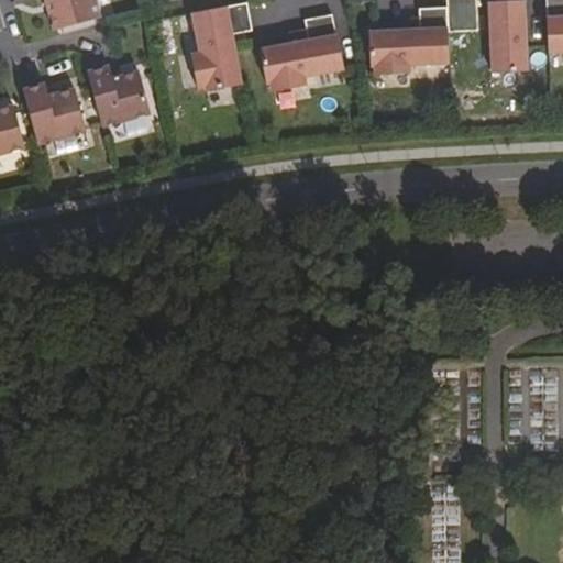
[(96,0),(47,0),(55,29),(101,17),(96,0)]
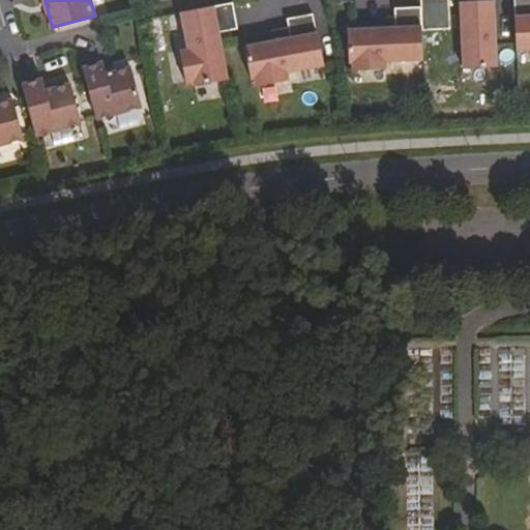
[(449,0),(420,0),(422,31),(451,30),(449,0)]
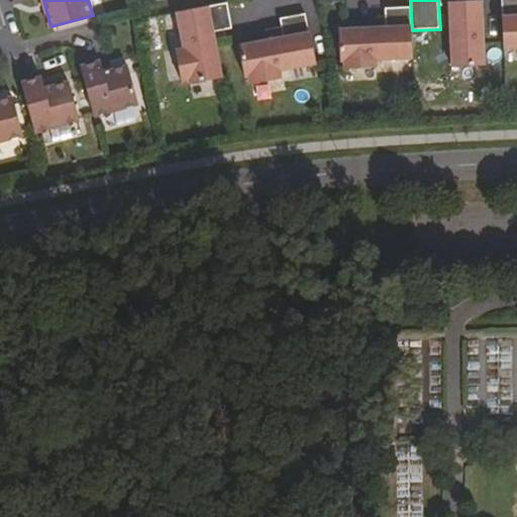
[(516,0),(502,0),(504,52),(516,50),(516,0)]
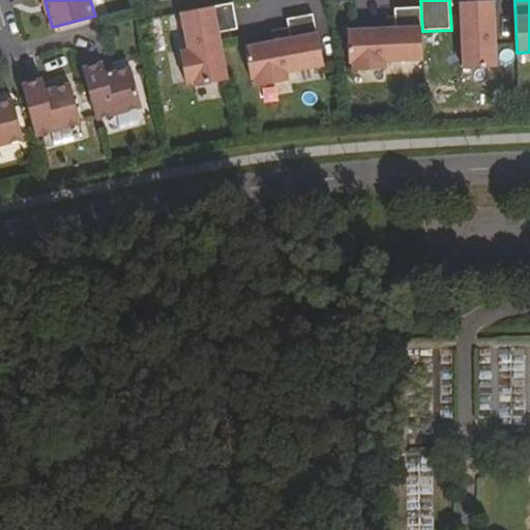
[(497,67),(494,1),(461,2),(464,69),(497,67)]
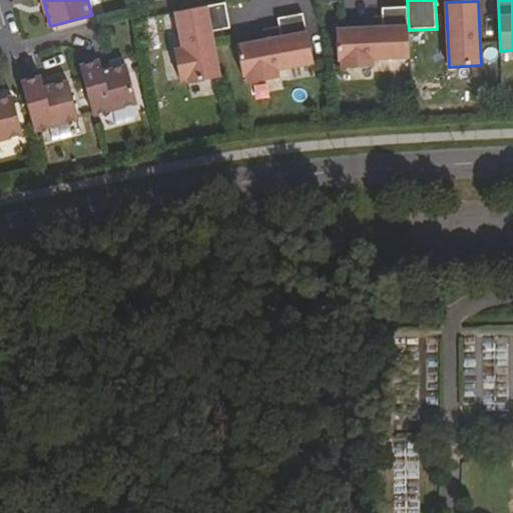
[(225,3),(175,13),(182,49),(174,50),(180,82),(188,80),(189,84),(220,78),(213,39),(212,32),(230,29),(225,3)]
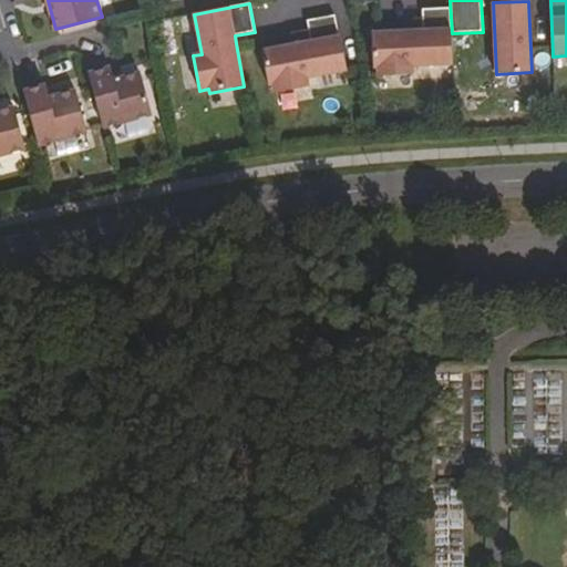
[(413,66),(453,64),(451,8),(422,10),(423,30),(372,32),(373,68),(378,68),(378,76),(413,75),(413,66)]
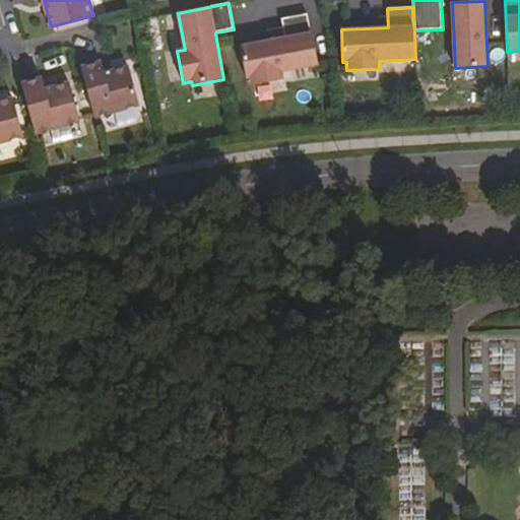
[(284,34),(240,44),(246,75),(250,75),(251,83),(283,77),(281,69),(318,62),(312,30),(311,30),(307,12),(282,14),(284,34)]
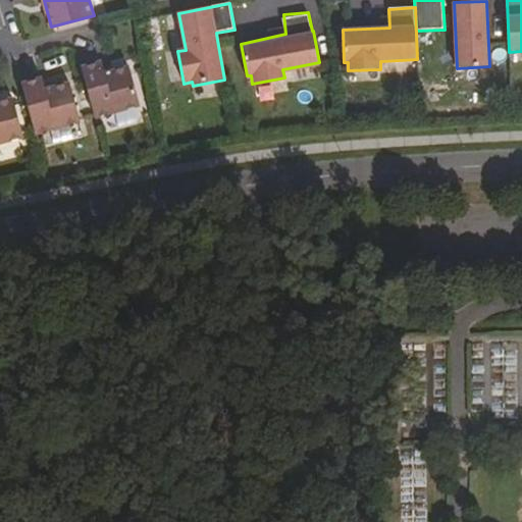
[(83,66),(96,116),(141,104),(129,65),(105,71),(102,60),(83,66)]
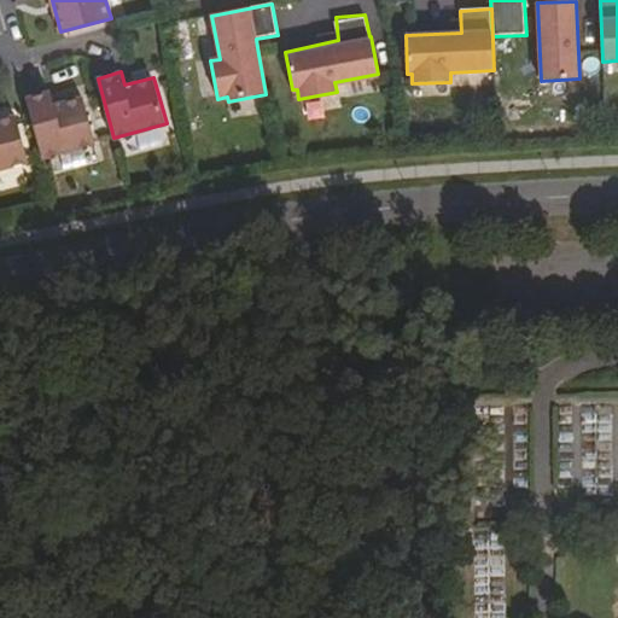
[(27,98),(44,157),(95,143),(83,97),(54,105),(51,92),(27,98)]
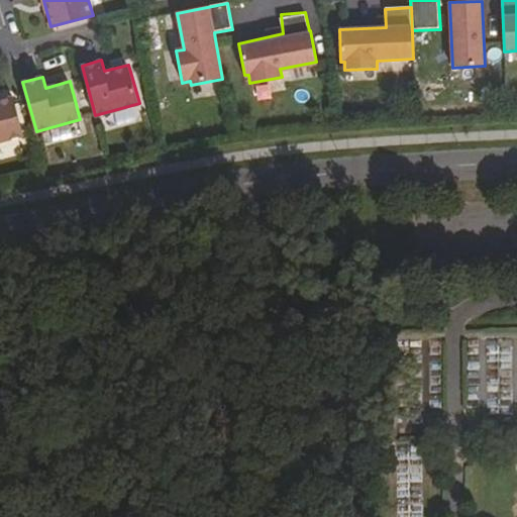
[(0,140),(24,134),(13,96),(0,99),(0,140)]
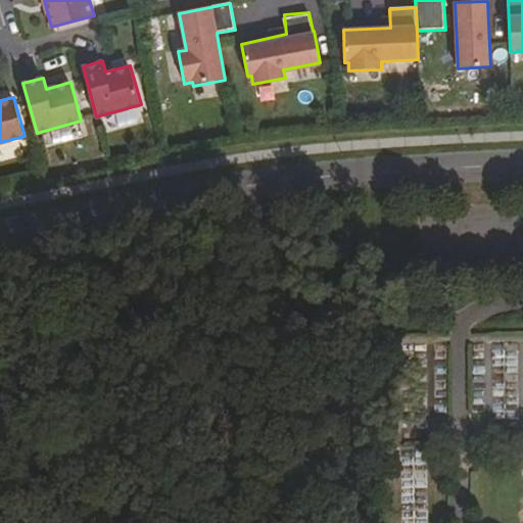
[(494,374),(495,406),(522,405),(520,345),(472,347),(472,375),(494,374)]
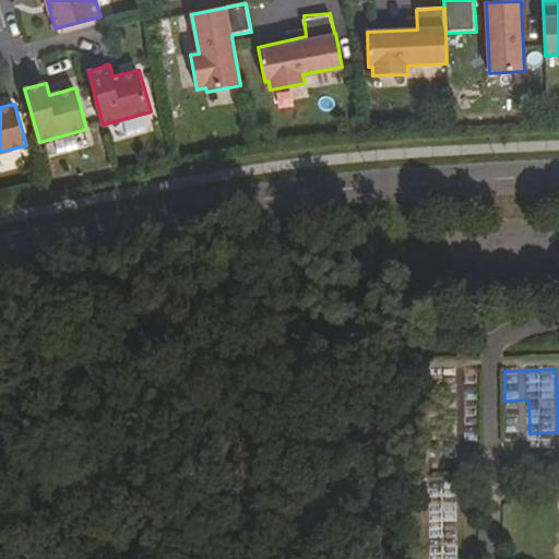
All buildings are outlined.
